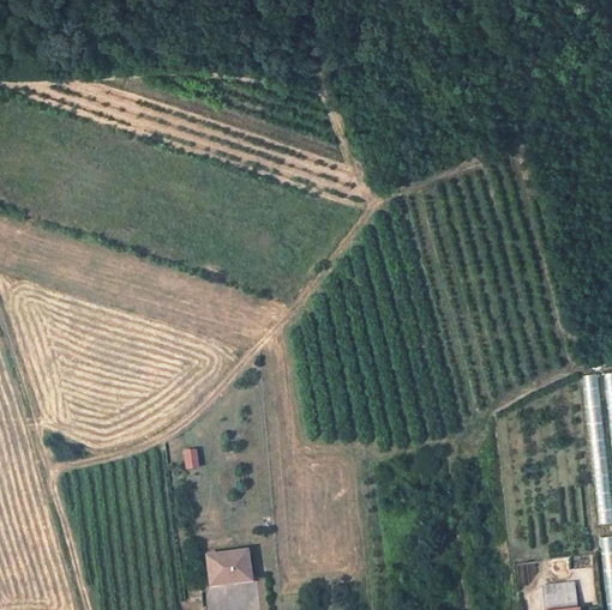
[(586,402),(599,402),(599,370),(586,372),(586,402)]
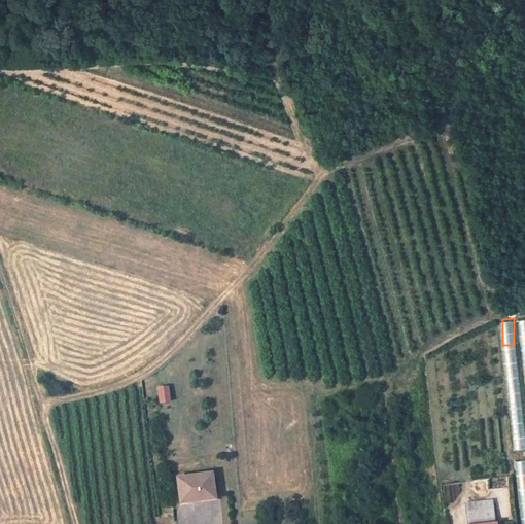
[(159,402),(170,400),(169,384),(158,385),(159,402)]
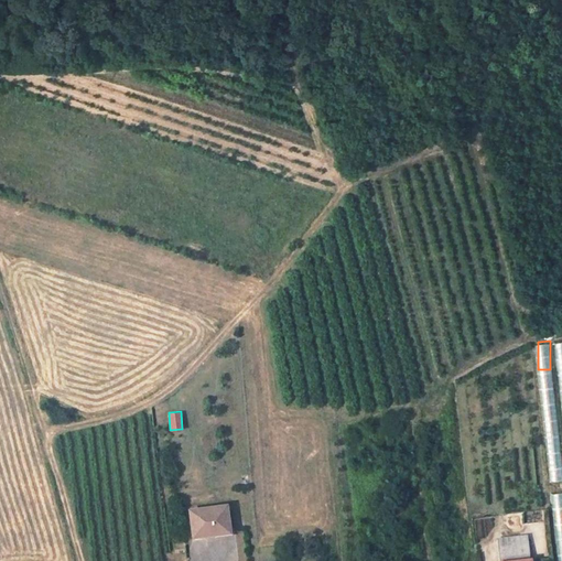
[(192,509),(196,536),(231,531),(228,504),(192,509)]
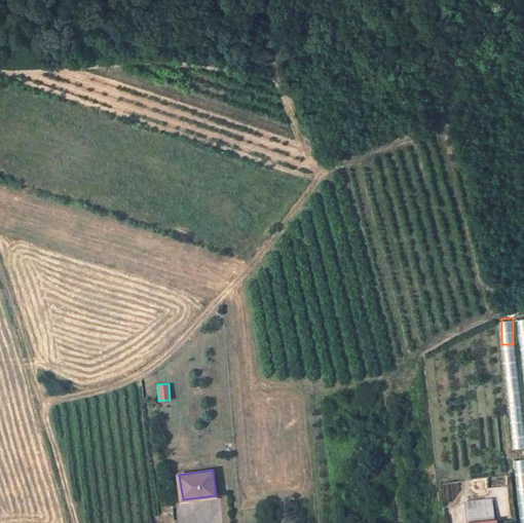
[(468,508),(493,506),(492,498),(466,502),(468,508)]
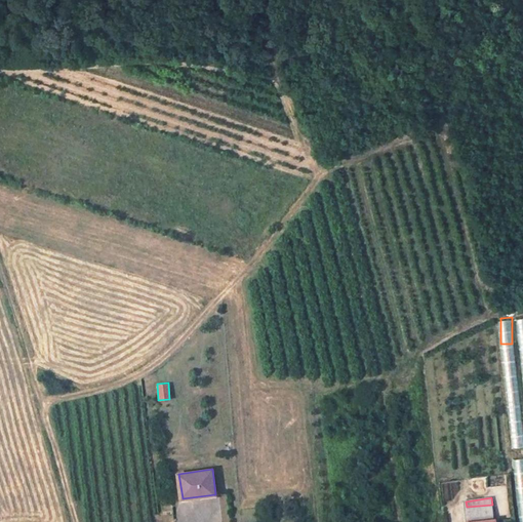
[(493,521),(492,505),(467,507),(468,521),(493,521)]
